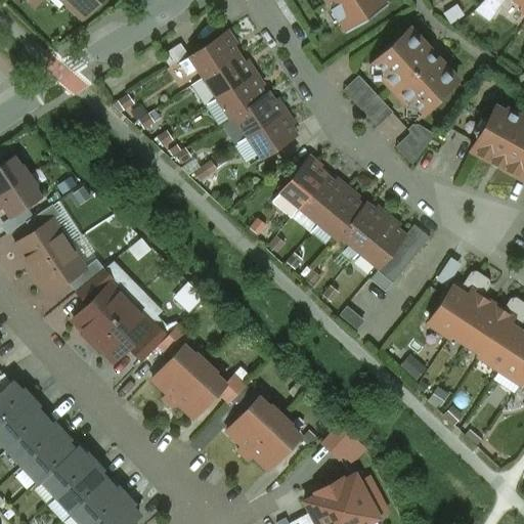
[(24,0),(34,9),(42,0),(24,0)]
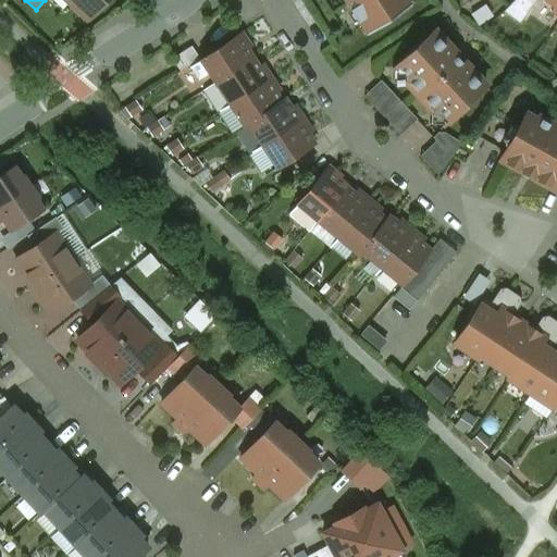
[(67,0),(87,19),(103,0),(67,0)]
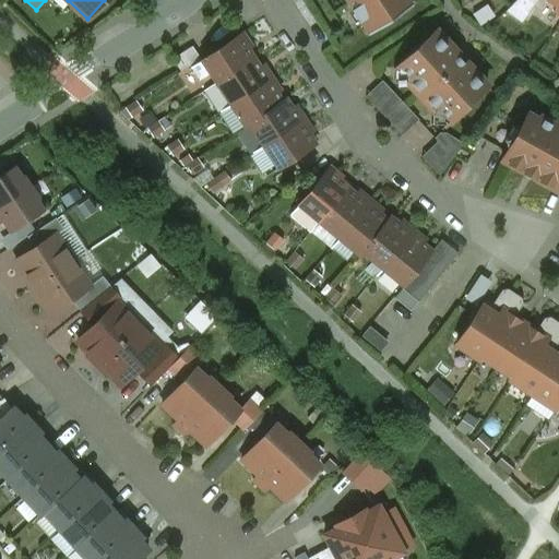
[(407,0),(344,0),(367,35),(412,6),(407,0)]
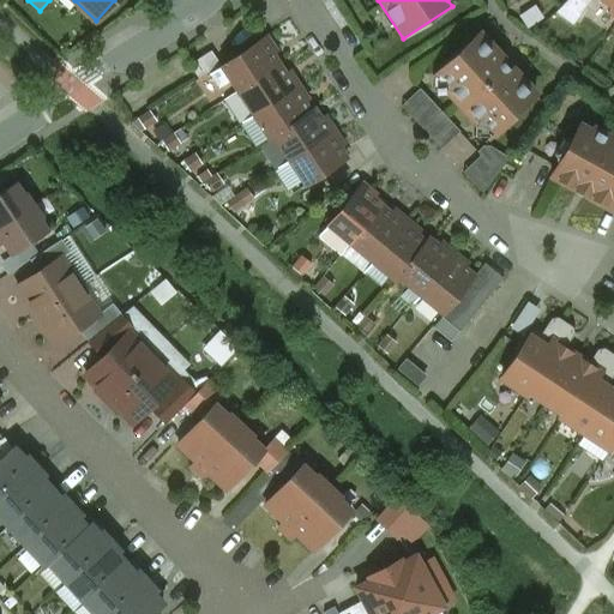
[(565,0),(553,13),(571,26),(590,0),(565,0)]
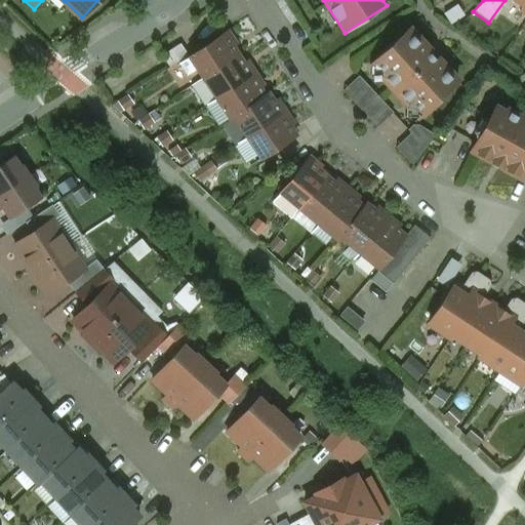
[(518,10),(524,15),(524,0),(511,0),(521,7),(518,10)]
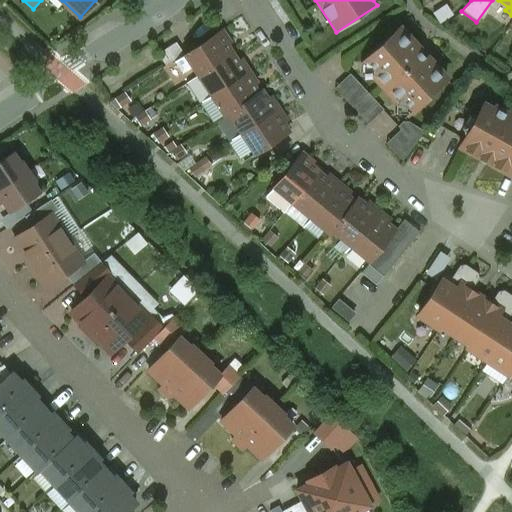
[(419,50),(399,28),(363,61),(371,70),(371,75),(396,103),(401,102),(413,115),(426,103),(423,100),(446,78),(425,56),(423,58),(420,54),(417,51),(419,50)]
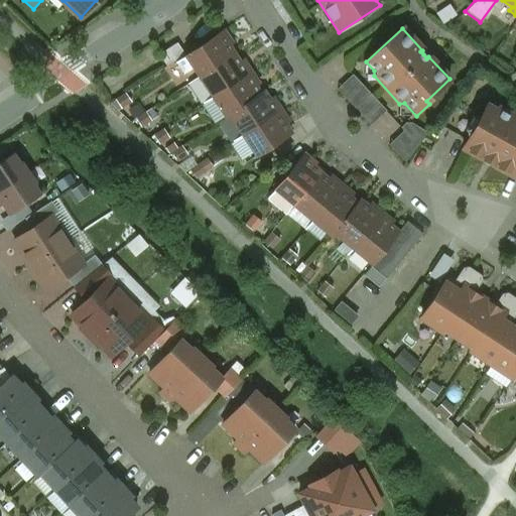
[(184,56),(198,77),(233,53),(228,45),(231,43),(223,30),(184,56)]
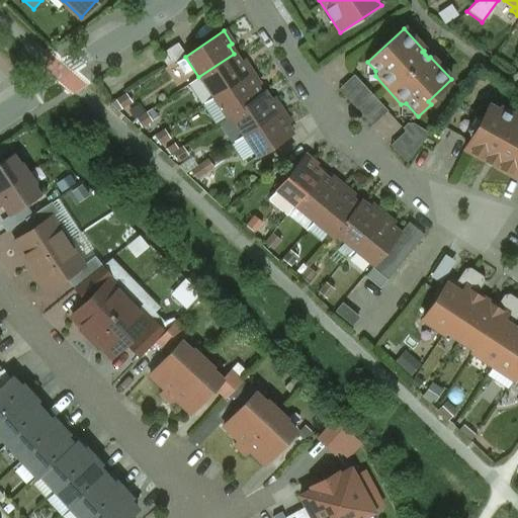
[(198,77),(212,97),(251,72),(243,61),(240,63),(234,54),(198,77)]
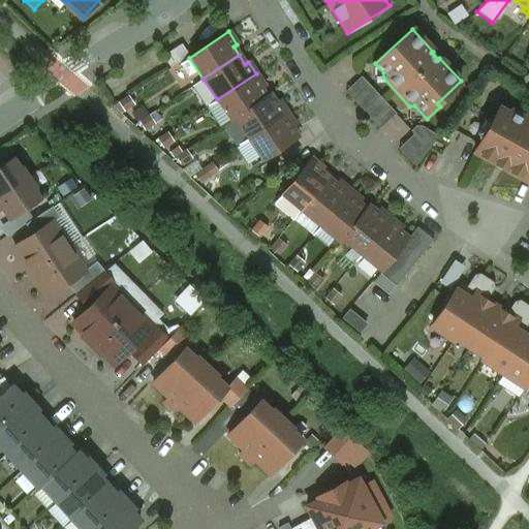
[(230,120),(234,117),(267,96),(260,88),(265,86),(256,73),(217,99),(230,120)]
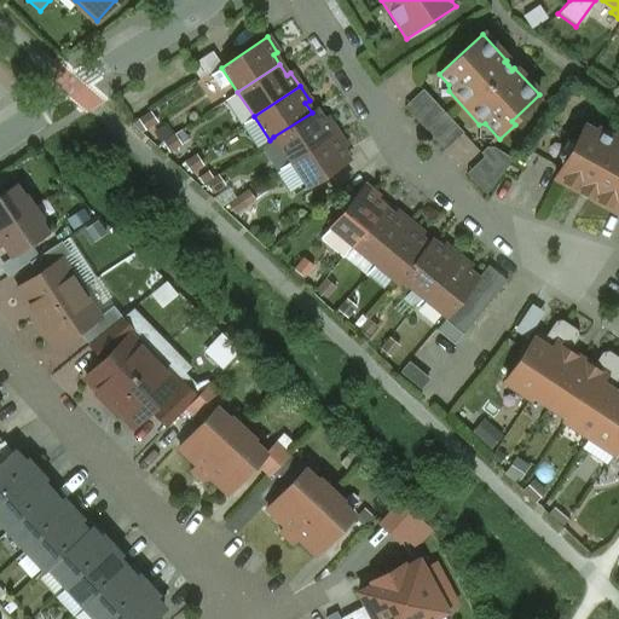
[(462,133),(422,90),(404,106),(444,150),(462,133)]
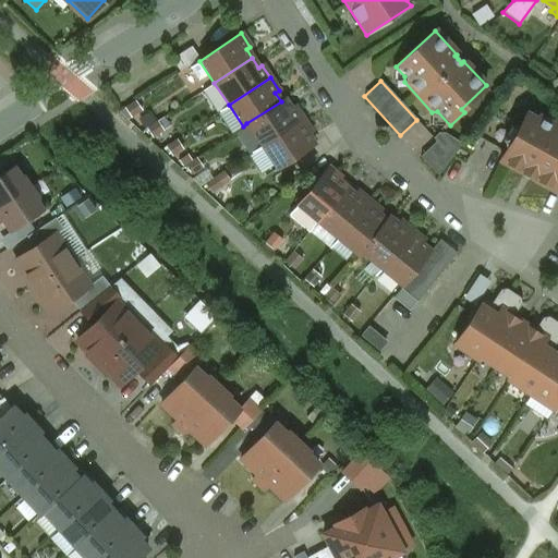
[(284,98),(281,101),(246,123),(264,147),(304,121),(294,105),(291,107),(284,98)]
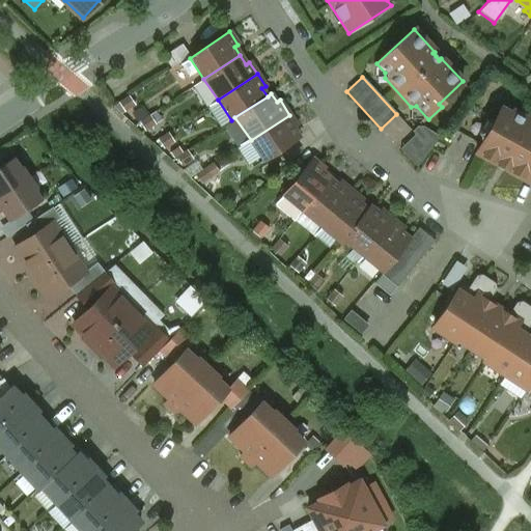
[(129,96),(118,103),(123,112),(134,105),(129,96)]
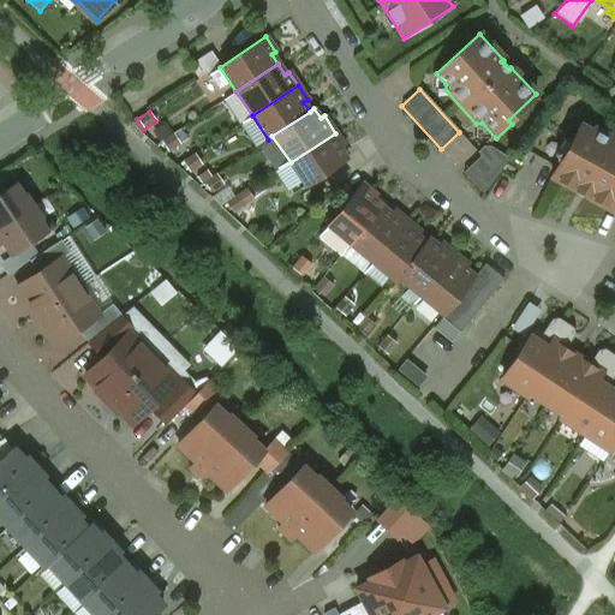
[(592,132),(578,125),(549,177),(575,191),(577,190),(580,192),(585,195),(584,196),(610,212),(614,202),(614,139),(593,129),(592,132)]
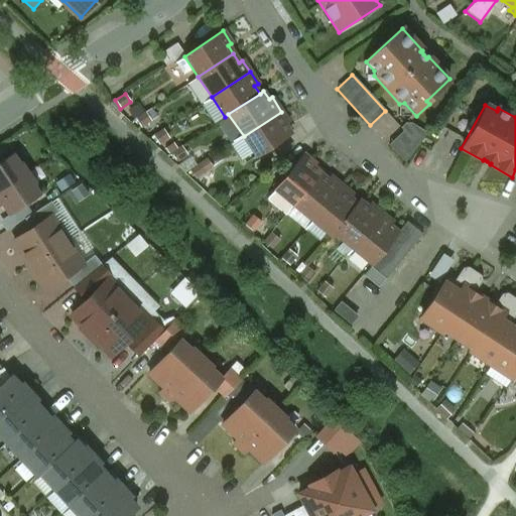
[(145,112),(134,119),(140,127),(150,120),(145,112)]
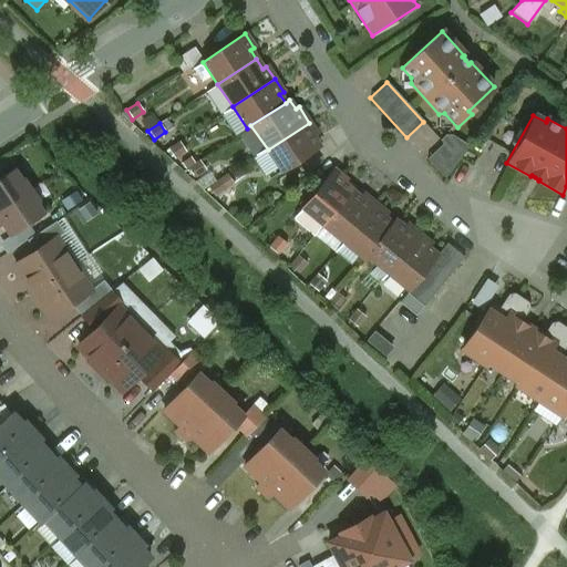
[(317,134),(309,123),(268,150),(281,171),(319,146),(312,136),(317,134)]
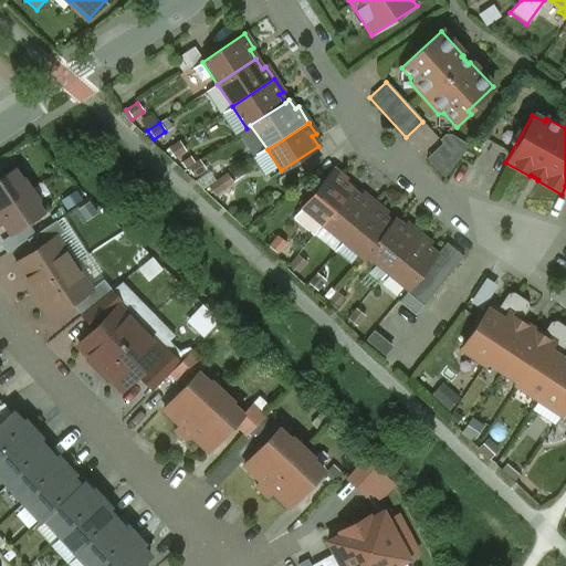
[(443,135),(439,140),(442,144),(426,158),(443,178),(468,146),(450,136),(443,135)]
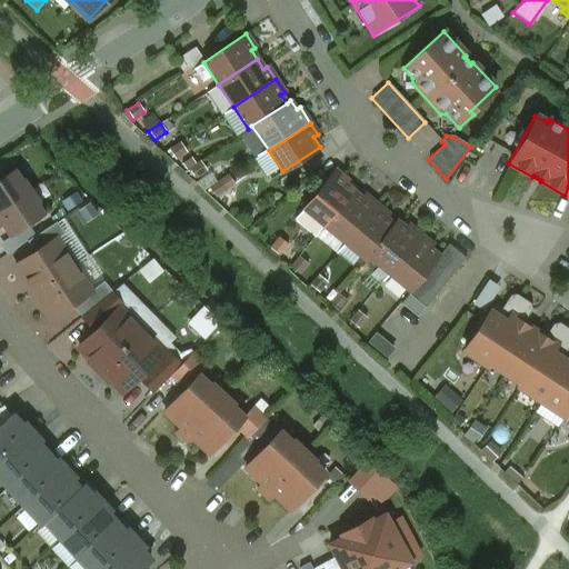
[(179,142),(168,150),(175,159),(186,152),(179,142)]
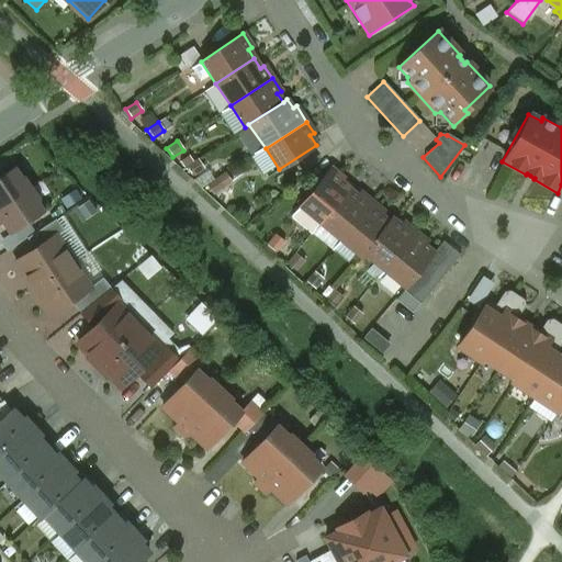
[(203,168),(197,159),(186,166),(192,176),(203,168)]
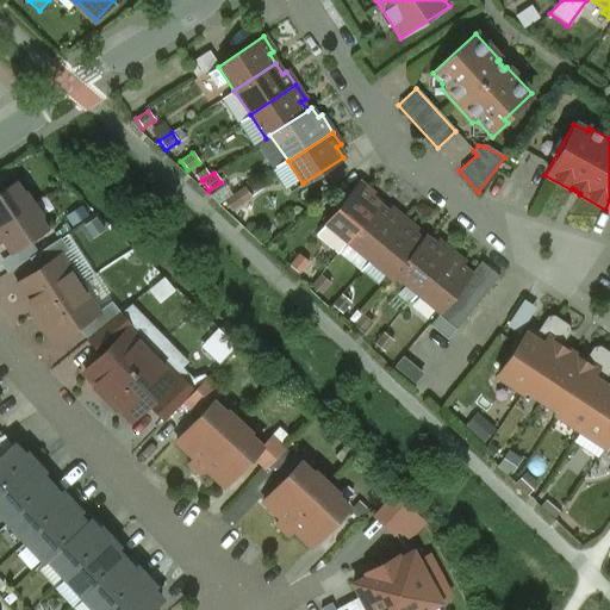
[(14,181),(0,190),(0,225),(32,204),(24,191),(22,192),(14,181)]
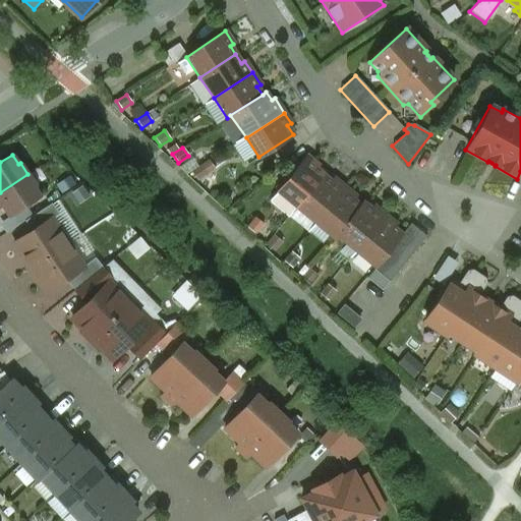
[(288,216),(295,208),(323,175),(314,168),(317,165),(305,155),(269,199),(288,216)]
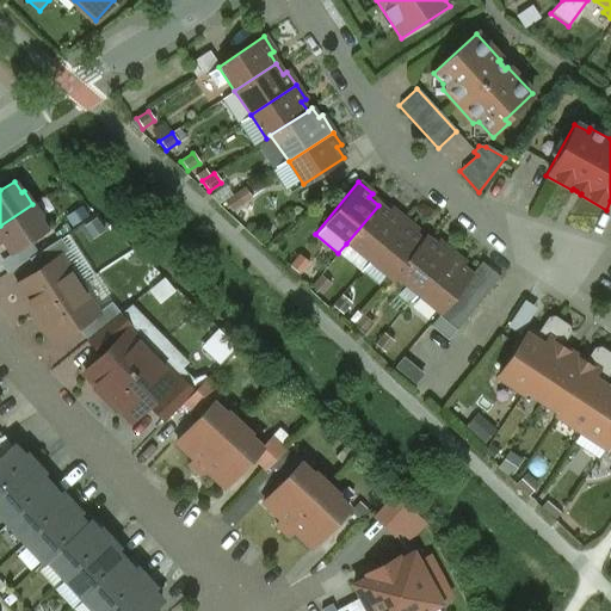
[(235,193),(223,202),(230,211),(242,203),(235,193)]
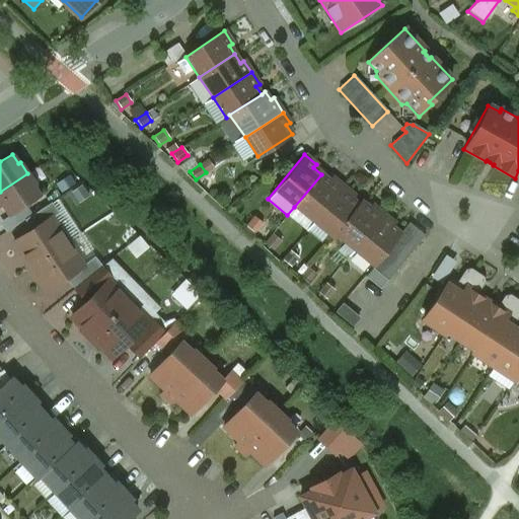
[(27,173),(0,192),(0,205),(0,206),(8,216),(40,196),(33,186),(34,184),(27,173)]
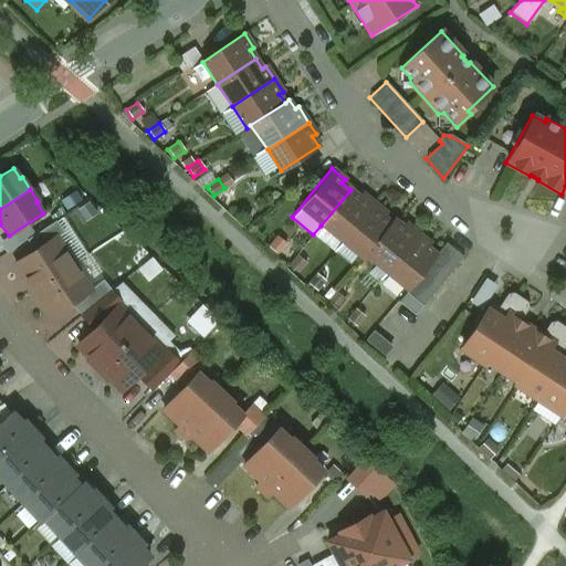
[(321,226),(343,243),(374,205),(362,194),(359,197),(350,190),(321,226)]
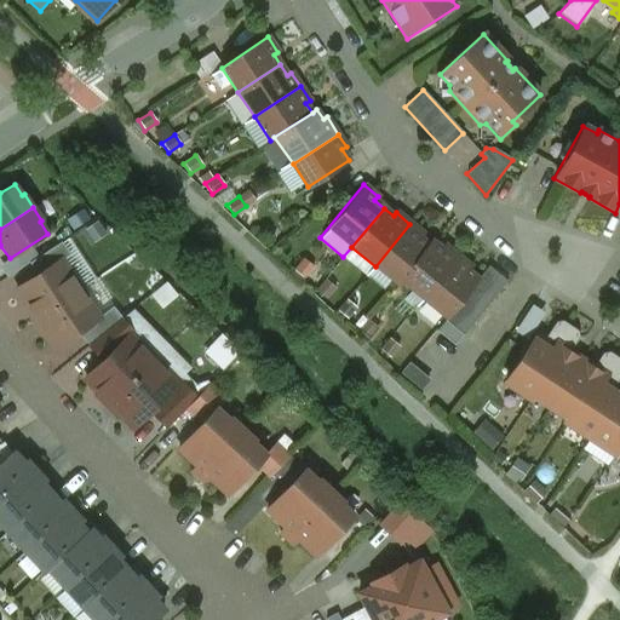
[(422,234),(409,224),(375,267),(397,283),(399,280),(428,245),(418,237),(422,234)]
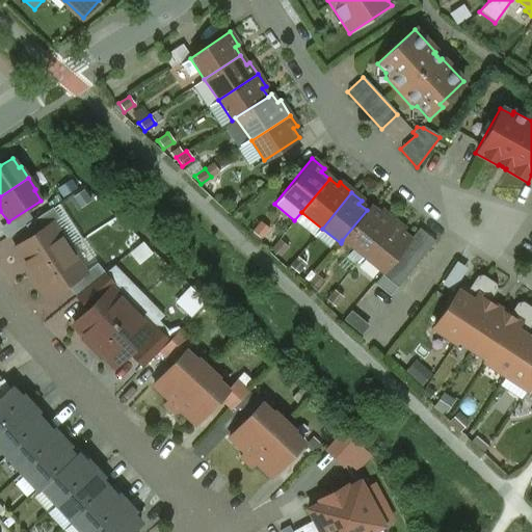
[(89,227),(111,215),(100,195),(79,208),(89,227)]
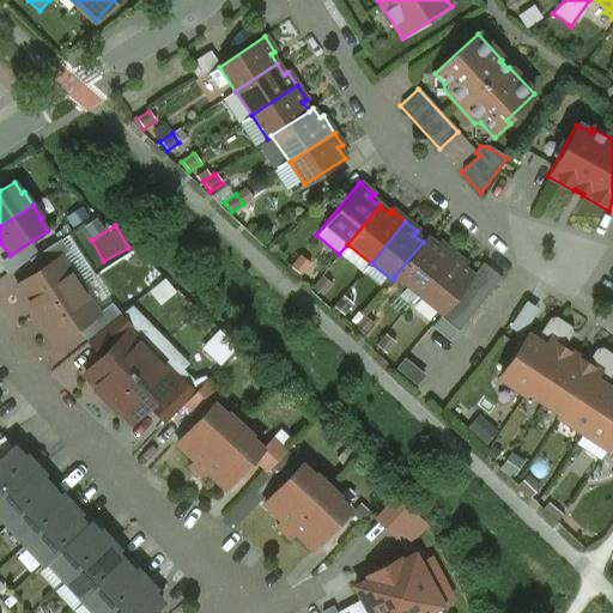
[(394,277),(417,296),(453,254),(439,243),(436,247),(426,238),(423,242),(394,277)]
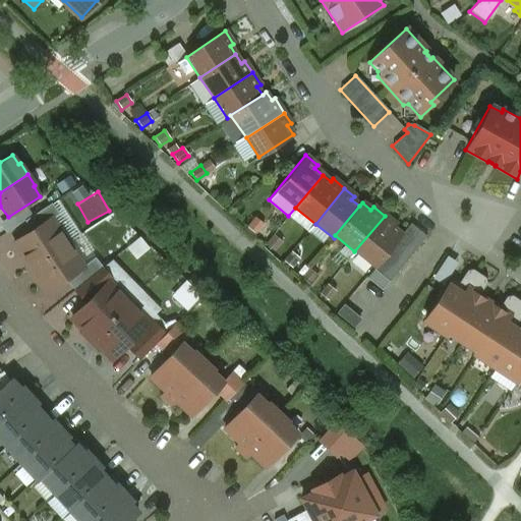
[(24,222),(31,231),(50,218),(51,219),(59,214),(52,204),(24,222)]
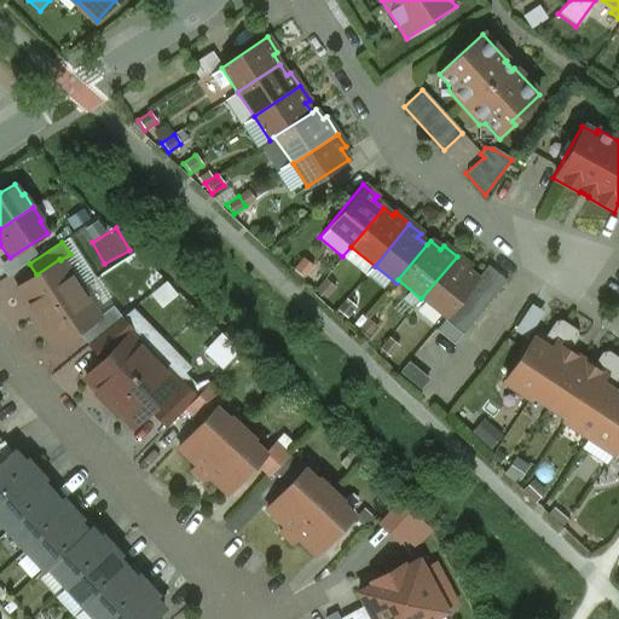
[(421,299),(445,318),(478,279),(467,271),(469,267),(457,256),(421,299)]
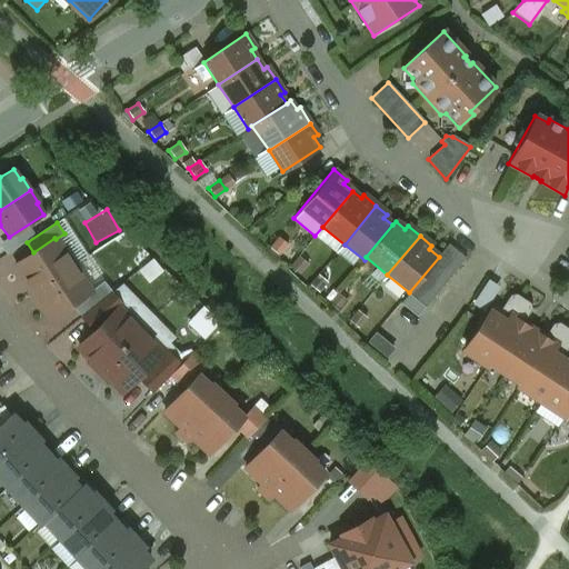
[(73,266),(56,239),(55,238),(33,252),(15,266),(32,292),(73,266)]
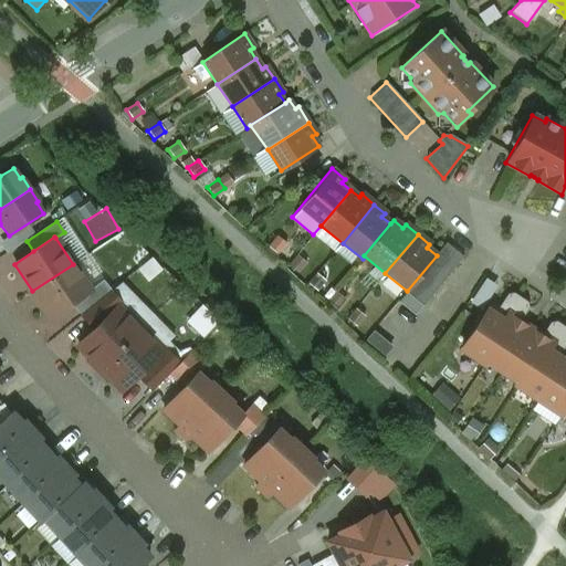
[(276,237),(269,247),(276,253),(285,243),(276,237)]
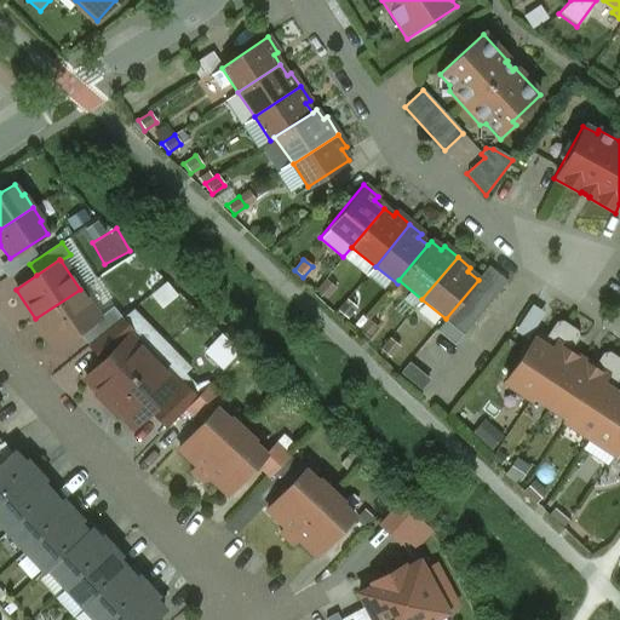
[(489,265),(478,280),(446,319),(463,332),(506,281),(489,265)]
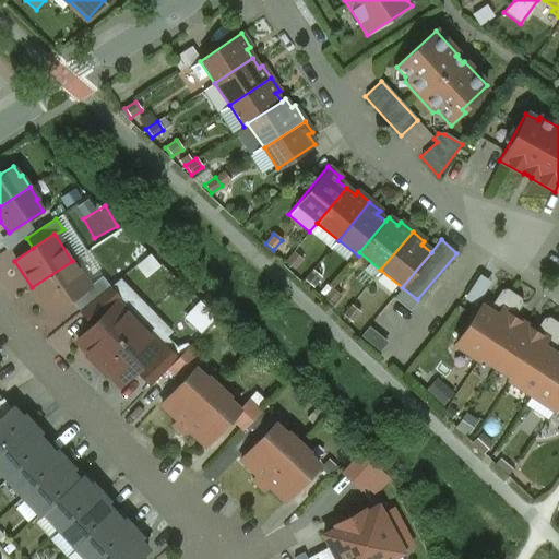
[(301,259),(293,252),(285,262),(293,270),(301,259)]
